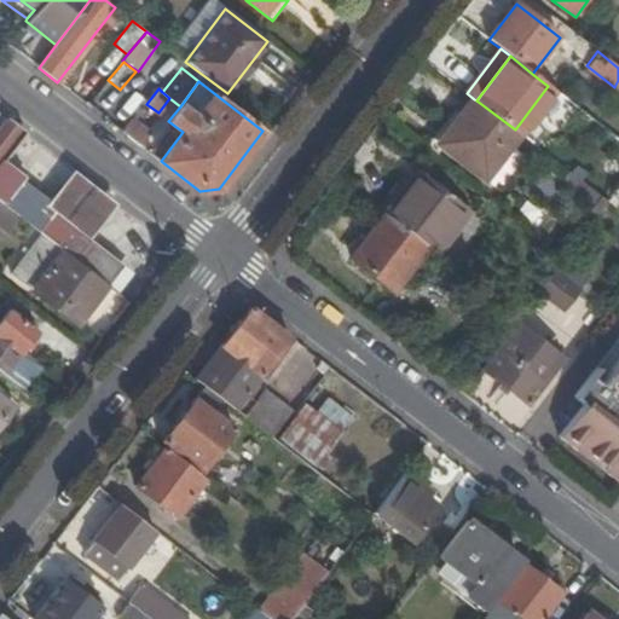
[(486,180),(521,136),(515,129),(476,100),(474,99),(439,144),(486,180)]
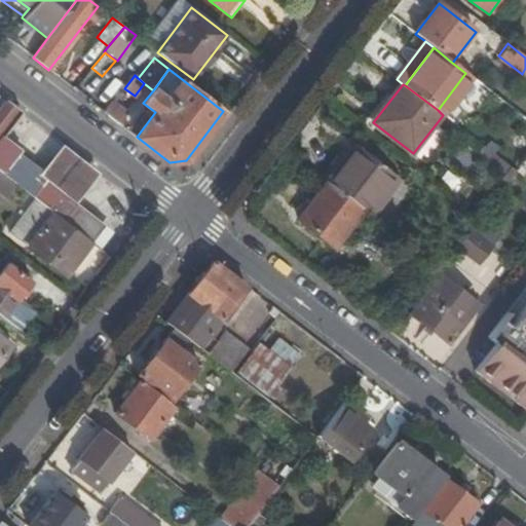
[(22,114),(5,101),(0,107),(0,136),(1,135),(4,138),(22,114)]
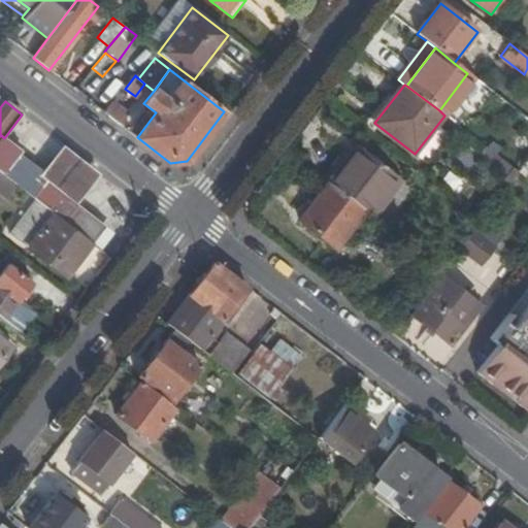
[(112,102),(104,112),(120,124),(128,113),(112,102)]
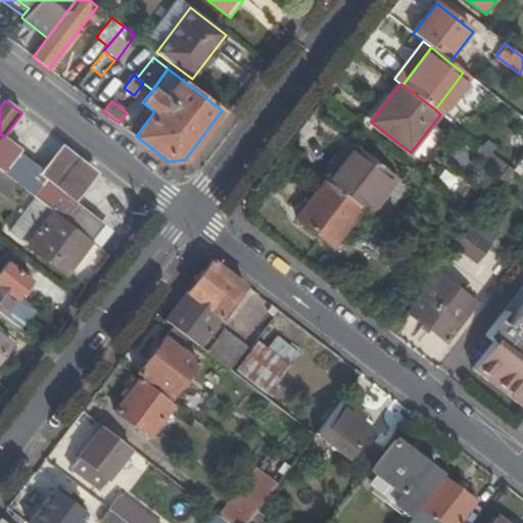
[(21,150),(4,137),(1,134),(0,135),(0,153),(11,163),(21,150)]
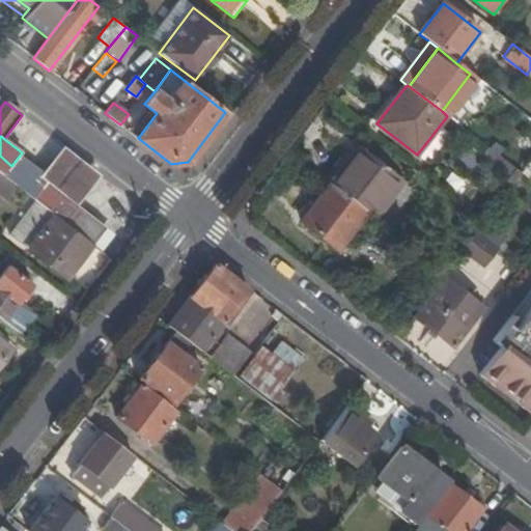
[(77,204),(101,175),(62,146),(39,175),(46,182),(77,204)]
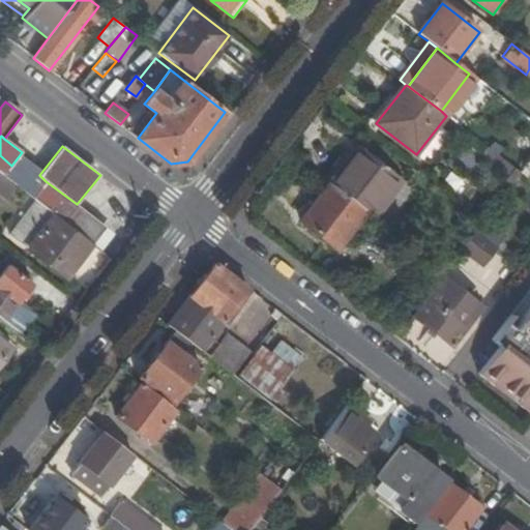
[(367,212),(376,217),(404,180),(359,146),(331,184),(367,212)]
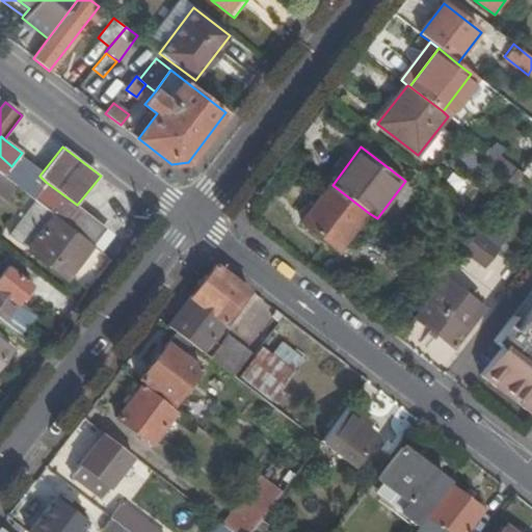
[(507,175),(513,166),(489,149),(483,157),(507,175)]
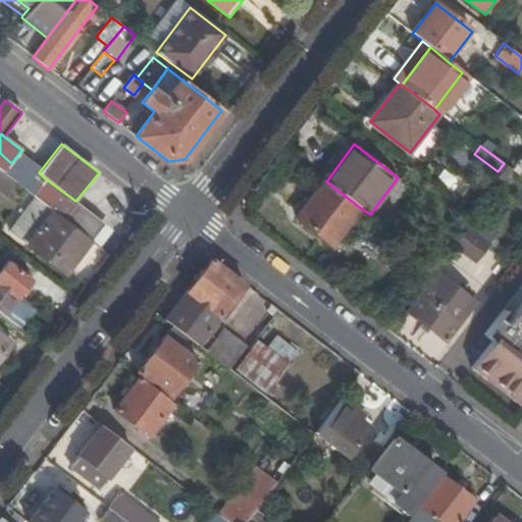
[(0,170),(1,171),(3,173),(11,163),(0,153),(0,170)]
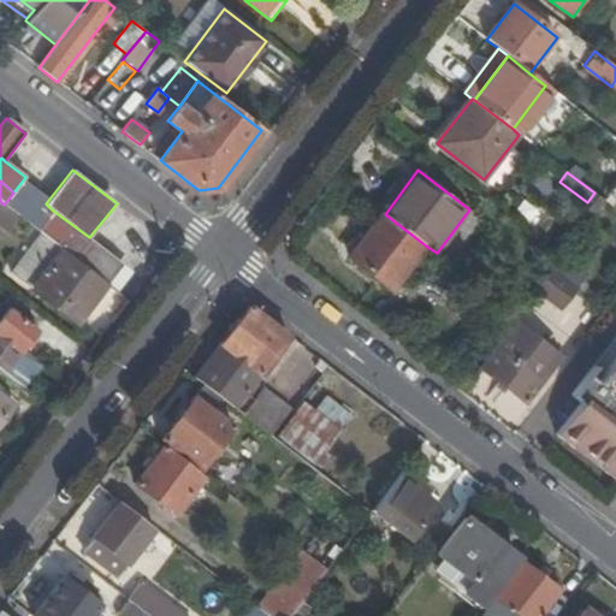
[(532,227),(542,211),(521,200),(511,217),(532,227)]
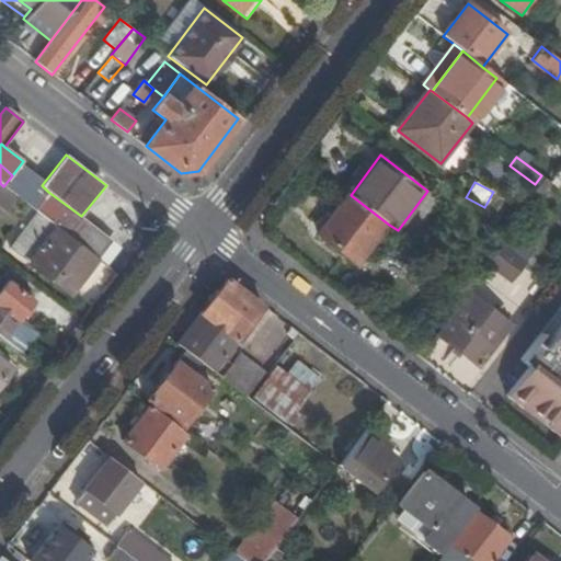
[(96,258),(98,259),(112,240),(81,216),(48,192),(35,210),(57,227),(96,258)]
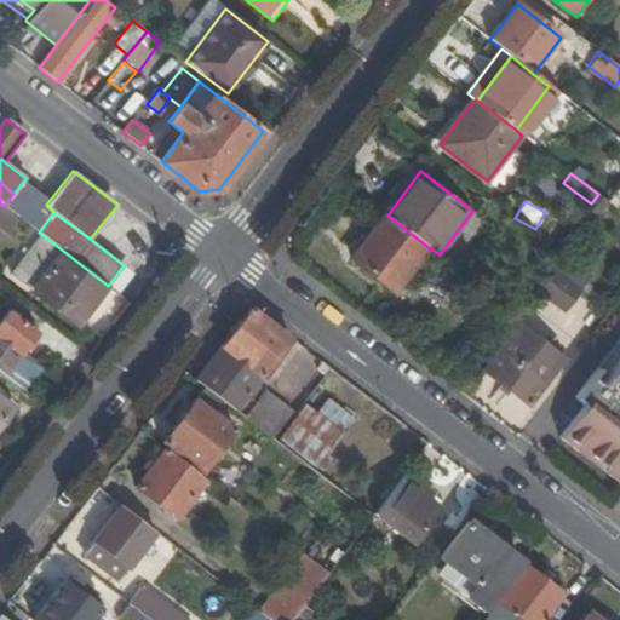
[(430,248),(388,216),(354,260),(396,293),(430,248)]
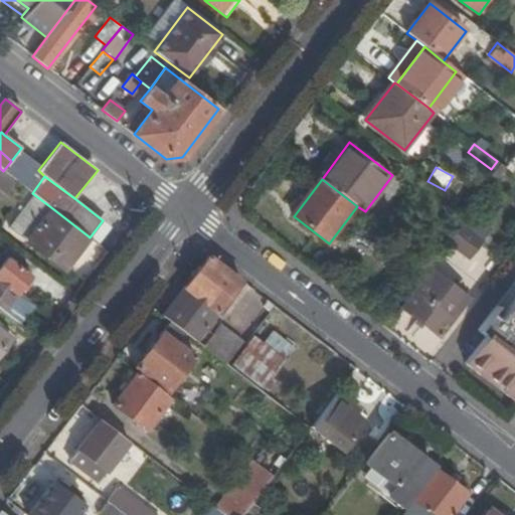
[(89,236),(52,208),(26,240),(63,270),(89,236)]
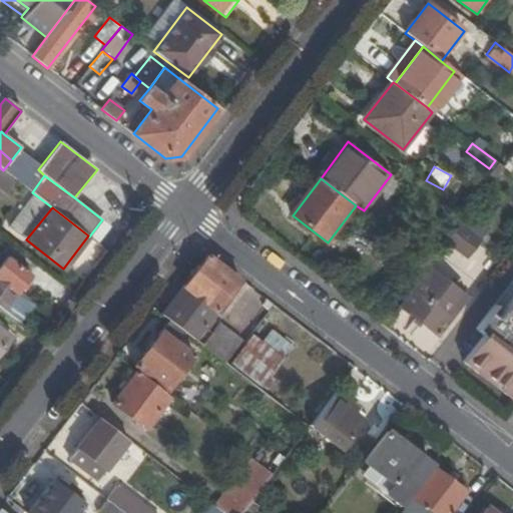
[(461,223),(445,243),(468,261),(483,240),(461,223)]
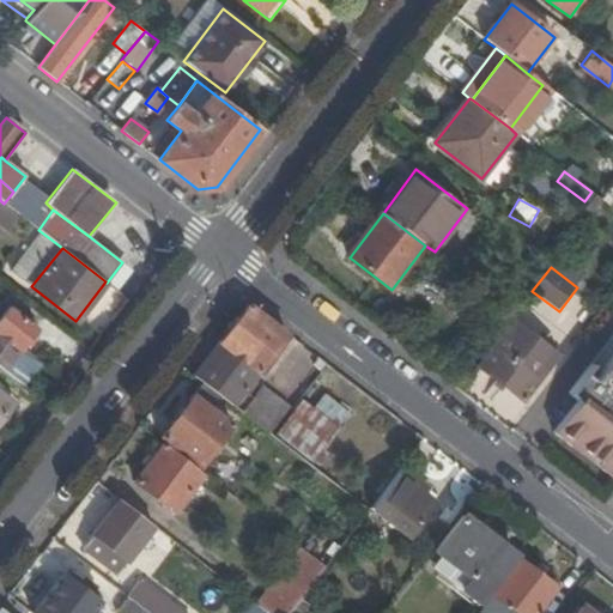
[(234,406),(290,335),(252,307),(196,377),(205,383),(234,406)]
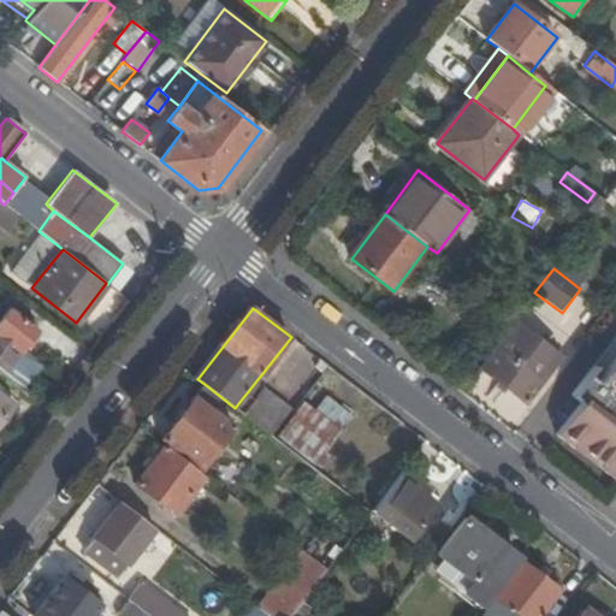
[(0,368),(5,372),(36,330),(11,311),(0,323),(0,368)]
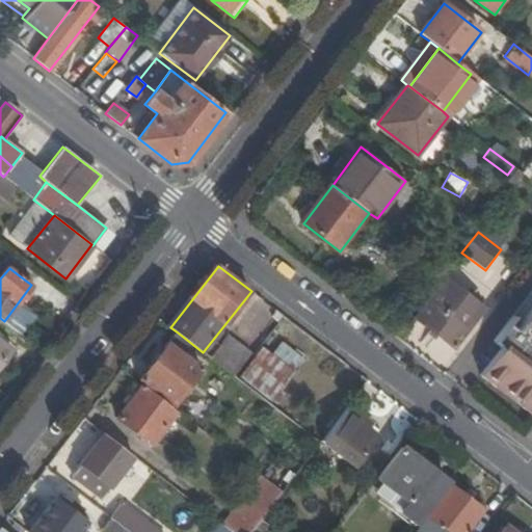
[(482,309),(444,280),(415,318),(454,348),(468,330),(466,329),(482,309)]
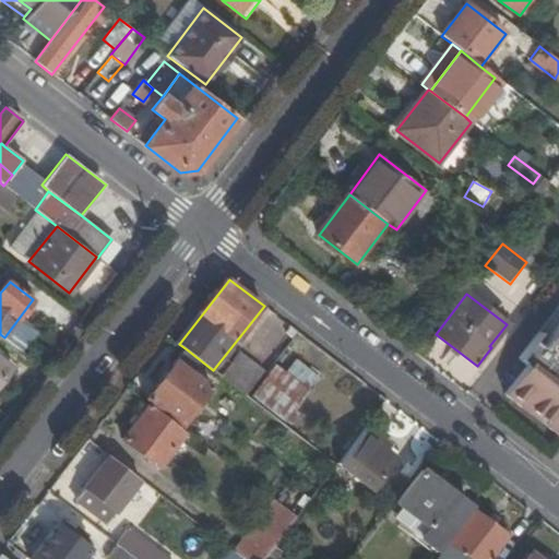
[(532,394),(558,415),(558,324),(550,335),(558,342),(552,348),(545,343),(537,335),(522,354),(531,360),(509,390),(525,402),(532,394)]
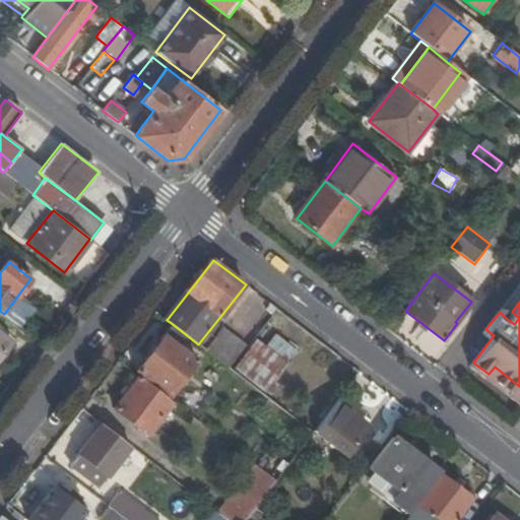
[(519,318),(512,312),(507,319),(514,324),(519,318)]
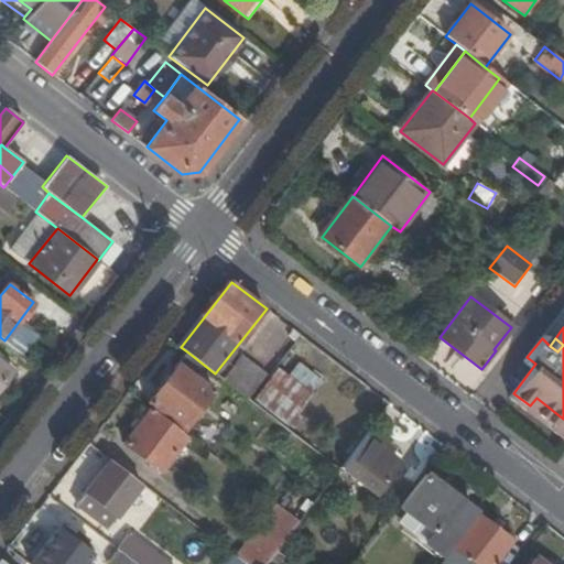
[(215,373),(188,353),(150,402),(186,431),(224,381),(215,373)]
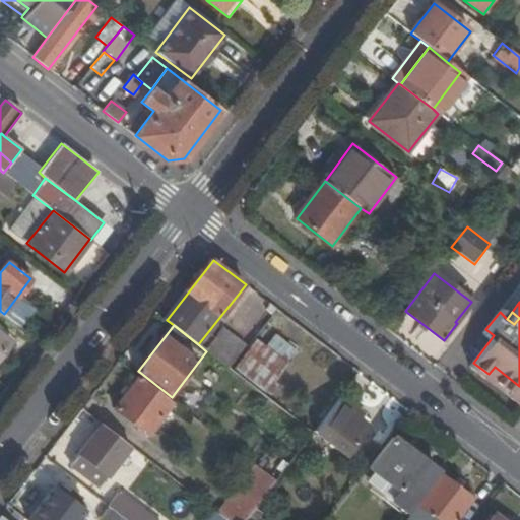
[(208,352),(231,369),(232,370),(247,347),(225,330),(208,352)]
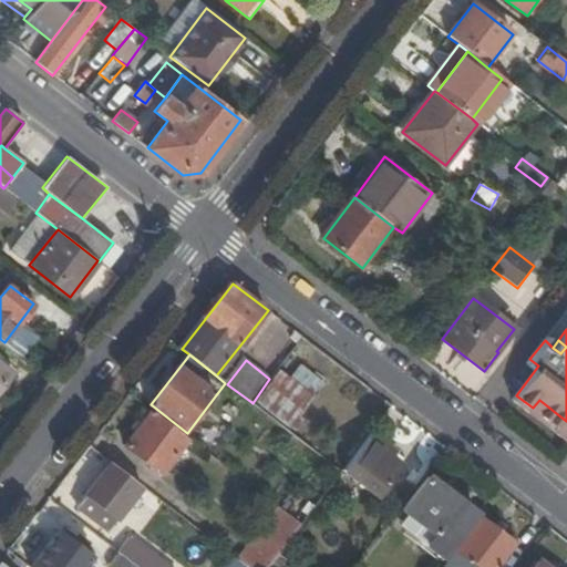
[(0,387),(11,373),(0,363),(0,387)]
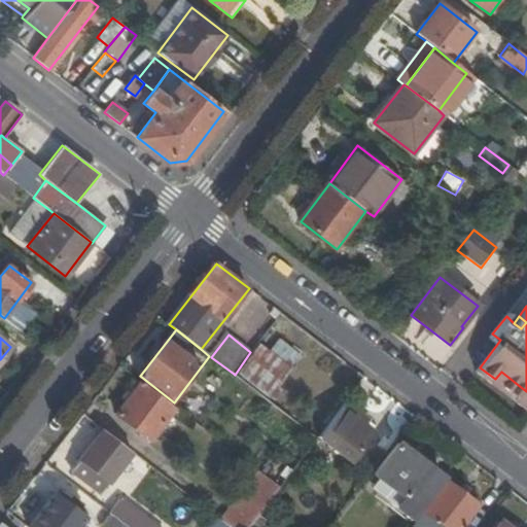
[(270,351),(293,369),(303,356),(281,339),(270,351)]
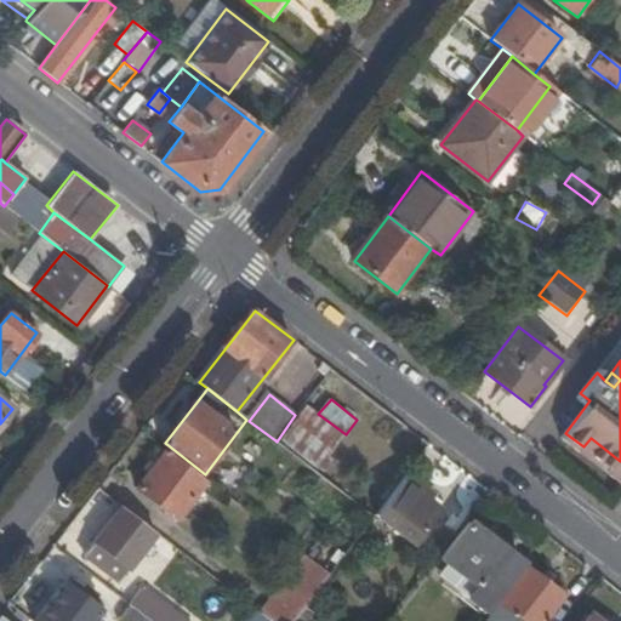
[(318,414),(307,405),(297,417),(280,442),(319,471),(346,434),(318,414)]
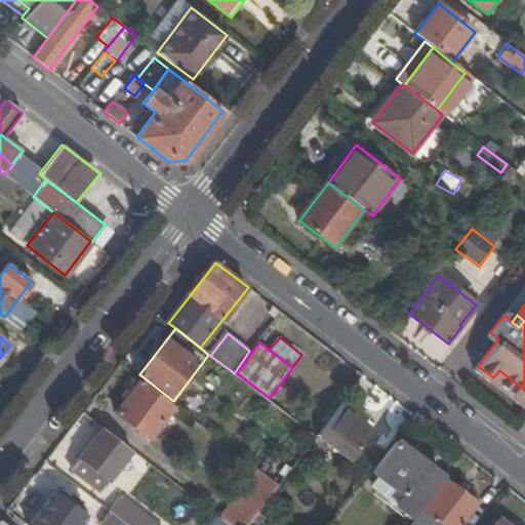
[(175,407),(143,381),(117,414),(150,440),(175,407)]
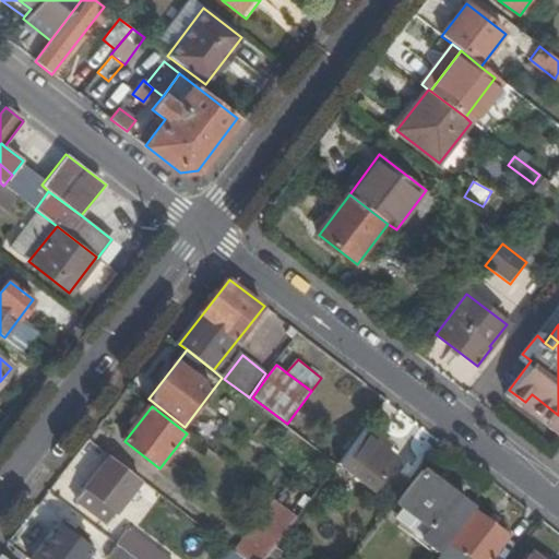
[(397,458),(388,450),(383,447),(387,441),(369,427),(340,465),(373,490),(397,458)]
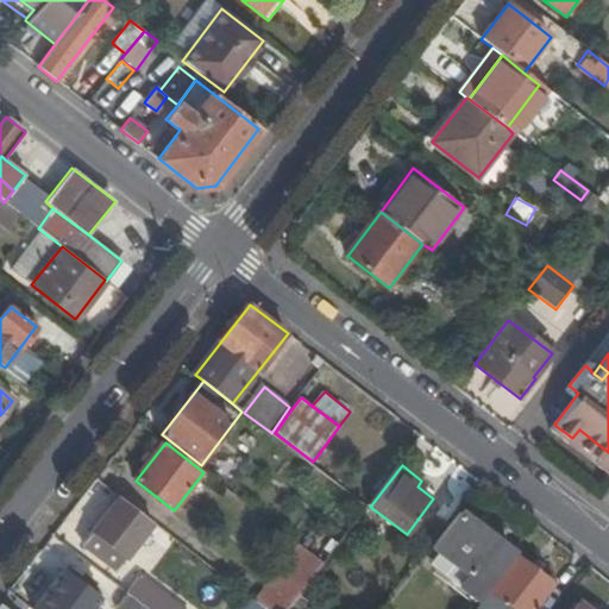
[(154,523),(120,497),(83,546),(105,563),(114,550),(126,558),(154,523)]
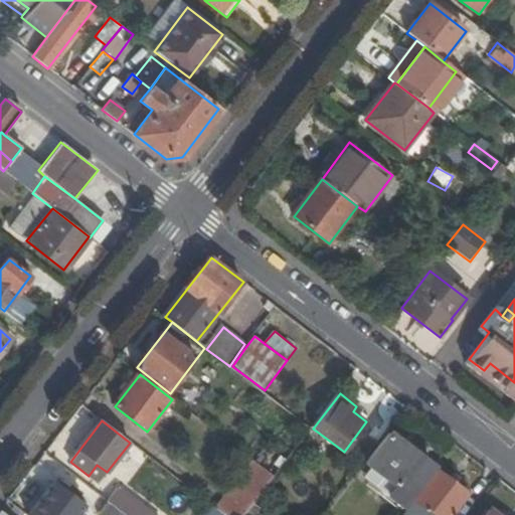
[(400,512),(434,469),(389,435),(366,464),(370,467),(395,487),(388,496),(385,500),(400,512)]
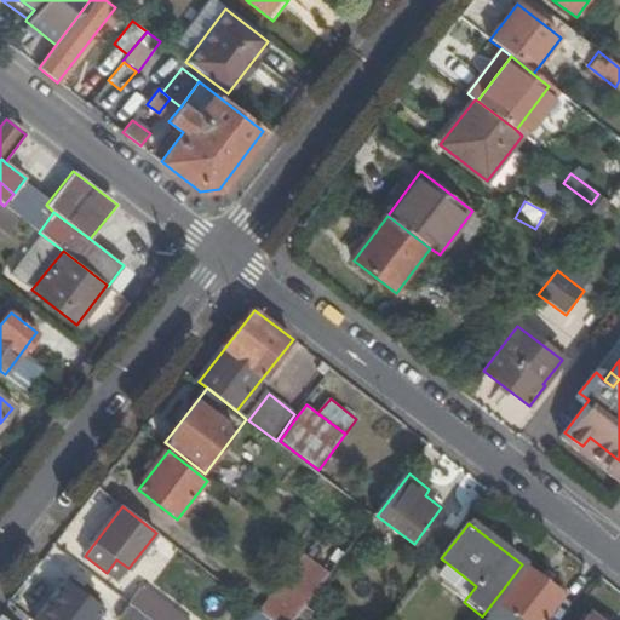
[(260,613),(270,619),(296,619),(331,575),(304,556),(260,613)]
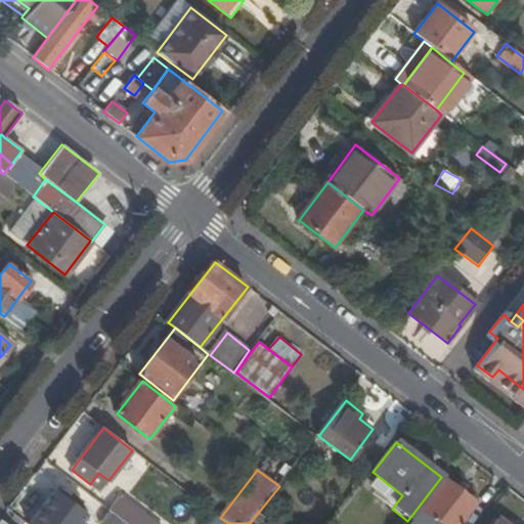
[(402,495),(377,475),(368,484),(395,505),(402,495)]
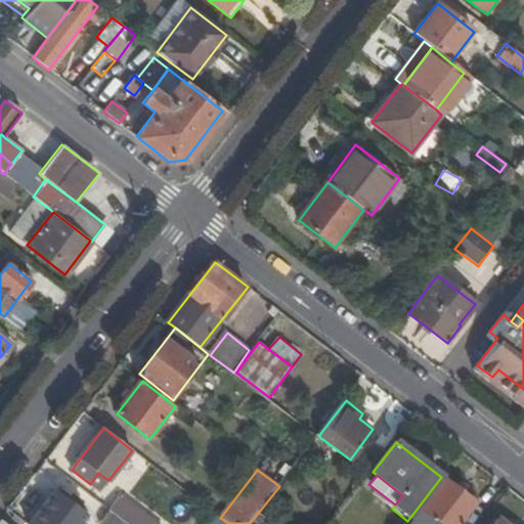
[(459,523),(476,503),(445,479),(410,523),(459,523)]
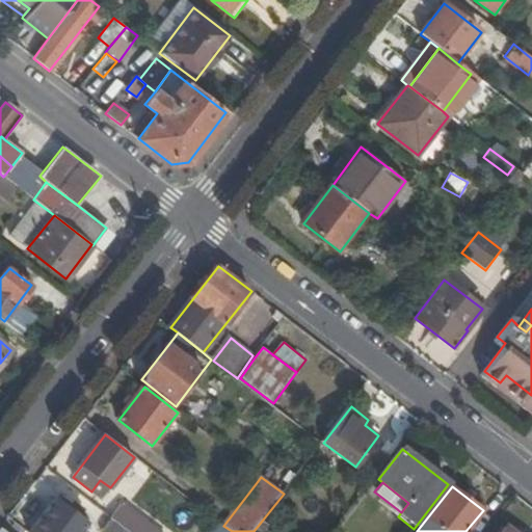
[(82,531),(89,523),(81,516),(85,511),(74,503),(70,508),(58,499),(31,531),(82,531)]
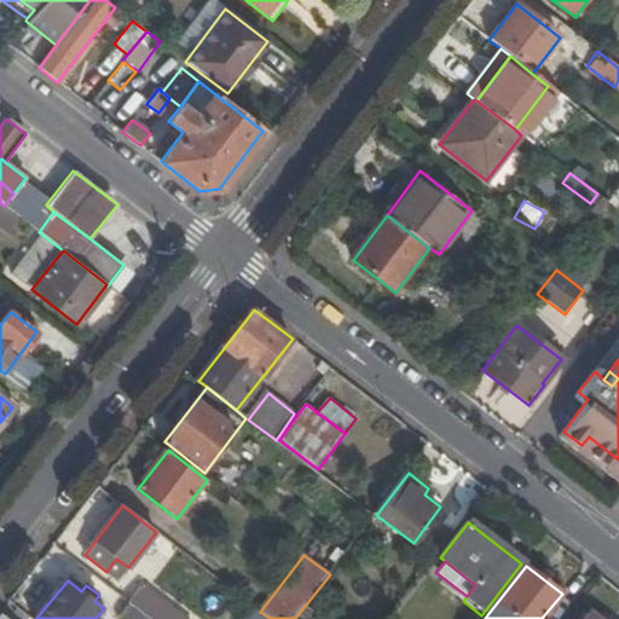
[(142,588),(129,603),(150,618),(171,618),(175,614),(142,588)]
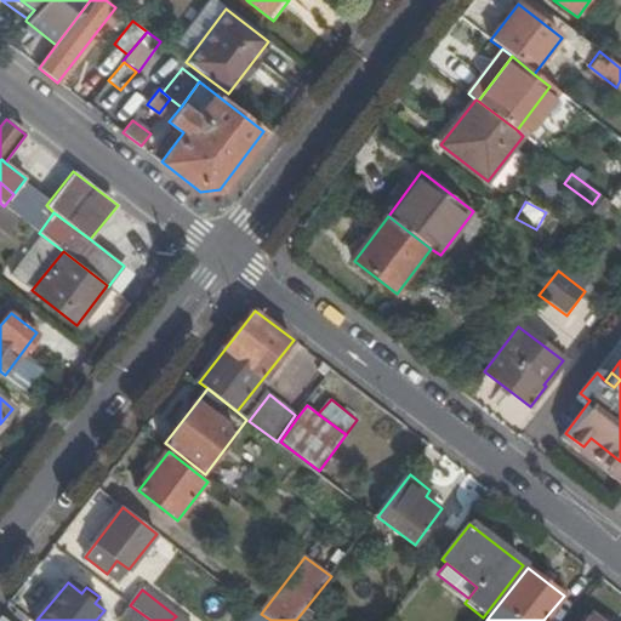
[(151,620),(130,605),(119,620),(151,620)]
